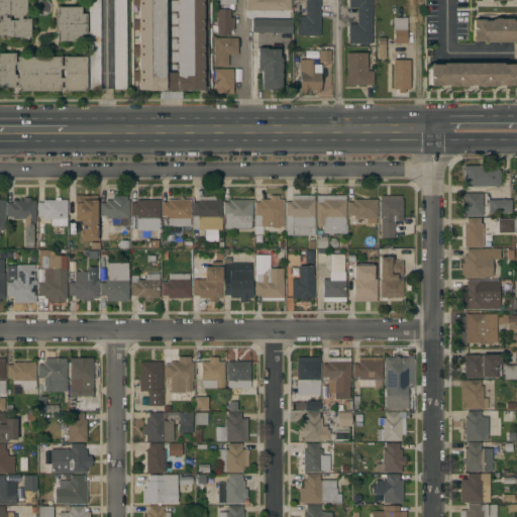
[(0,0),(25,0),(25,18),(29,18),(29,37),(0,37),(0,0)]
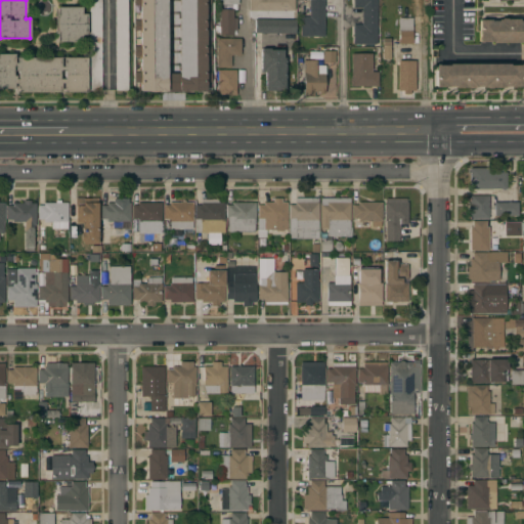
[(88,0),(100,0),(101,90),(88,90),(88,0)]
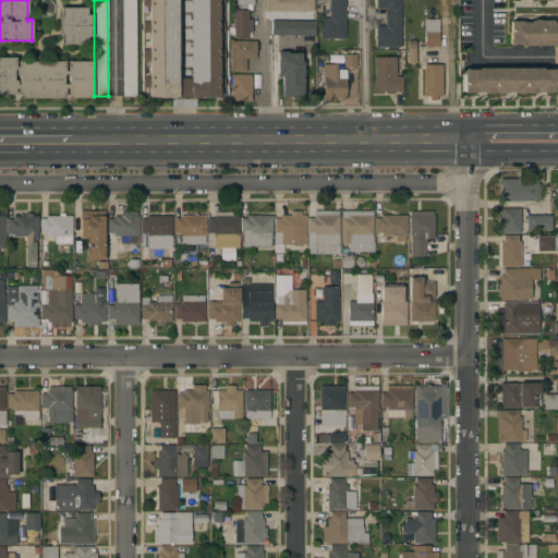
[(122,0),(135,0),(135,96),(122,96),(122,0)]
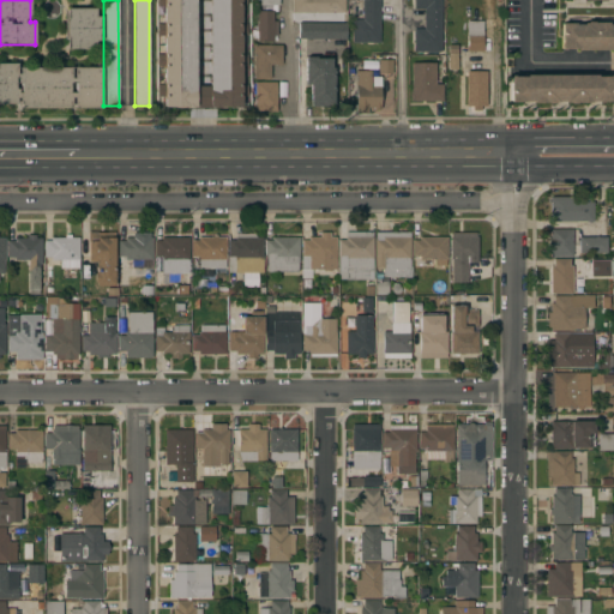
[(163,97),(157,97),(157,85),(163,85),(163,66),(157,66),(157,55),(163,55),(163,36),(157,36),(156,24),(163,24),(163,6),(156,6),(156,0),(193,0),(194,88),(210,88),(209,0),(246,0),(246,5),(240,5),(240,24),(246,24),(246,36),(240,36),(240,54),(246,54),(246,66),(240,66),(240,85),(246,85),(247,97),(240,97),(240,107),(163,107),(163,97)]
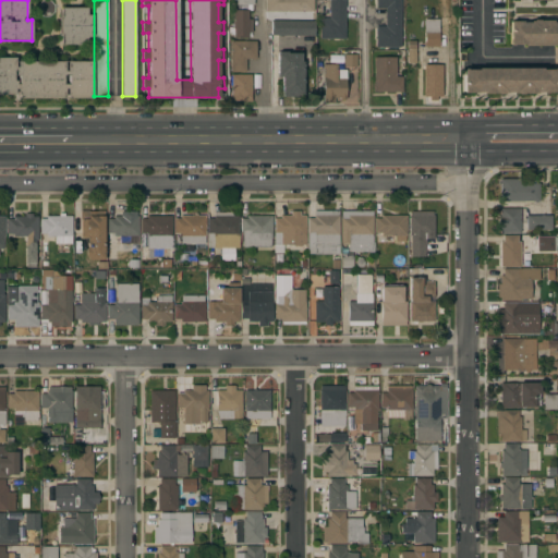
[(265,0),(313,0),(313,11),(265,11),(265,0)]
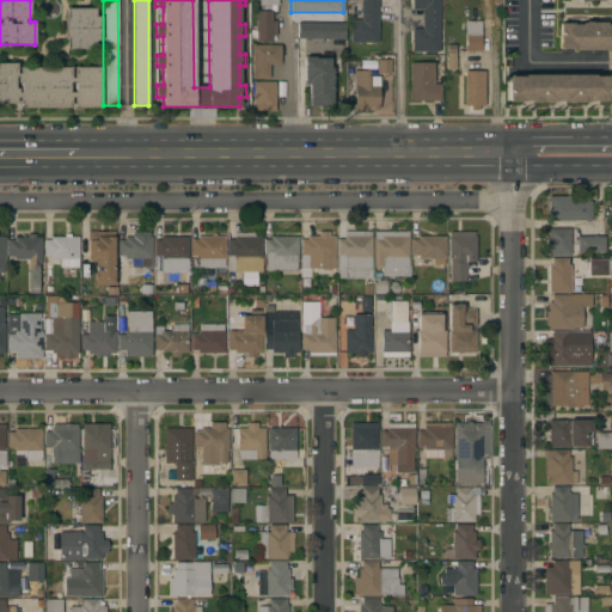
[(352,42),(352,19),(361,19),(361,0),(378,0),(378,42),(352,42)]
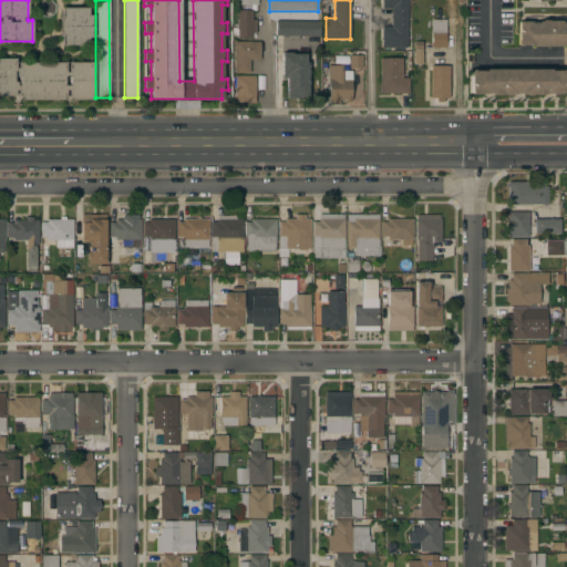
[(406,0),(408,48),(382,48),(382,27),(391,27),(391,8),(382,8),(382,0),(406,0)]
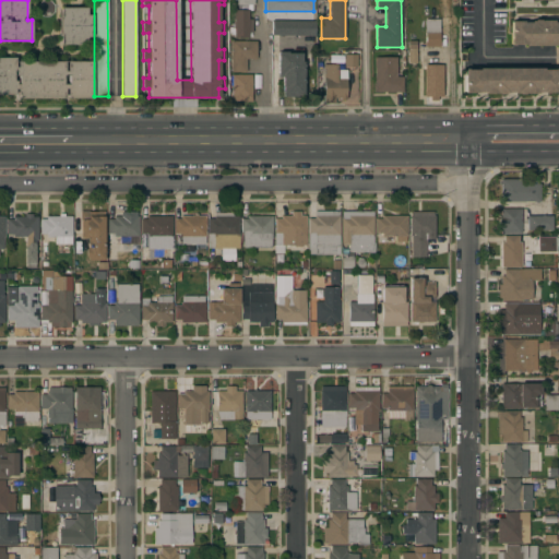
[(329,3),(329,18),(318,18),(317,3),(329,3)]
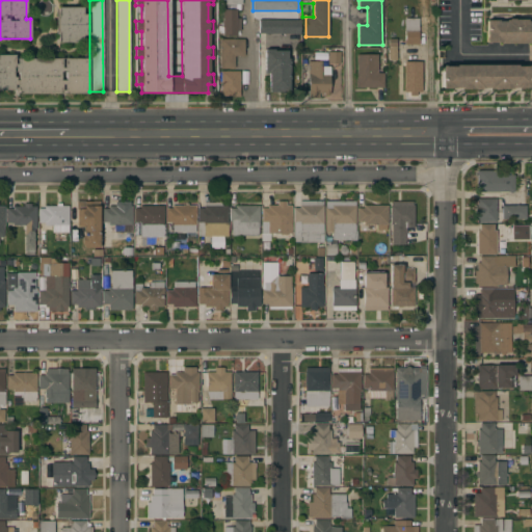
[(241,5),(241,10),(237,10),(237,18),(240,18),(240,36),(222,36),(222,9),(234,9),(234,5),(241,5)]
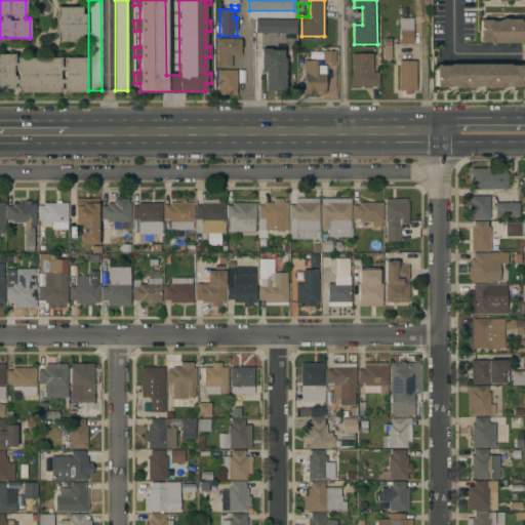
[(56,7),(81,7),(81,14),(86,14),(86,35),(81,35),(81,42),(56,42),(56,7)]
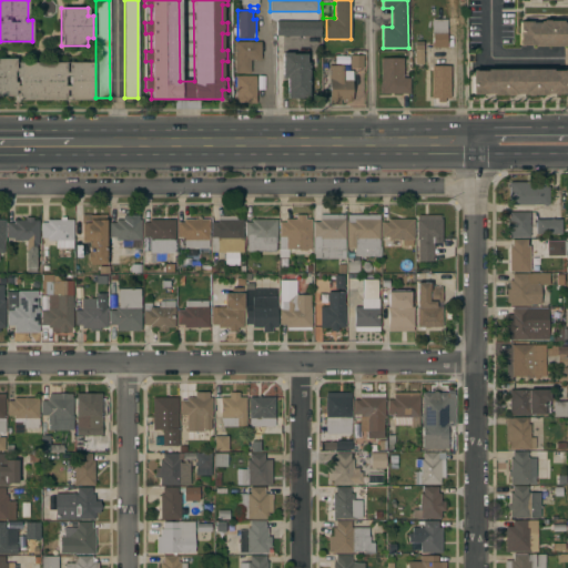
[(447,48),(432,48),(432,19),(447,19),(447,48)]
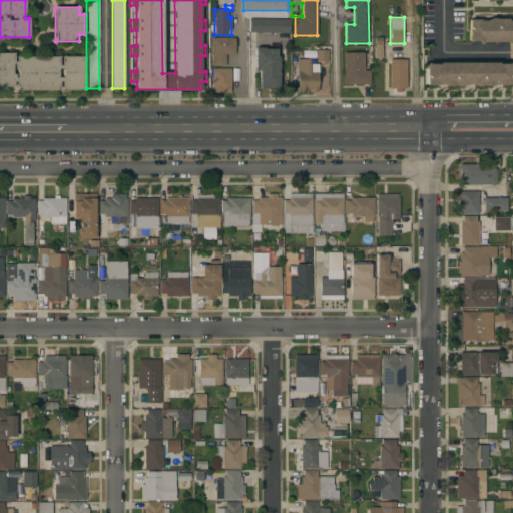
[(289,19),(289,33),(249,32),(249,19),(289,19)]
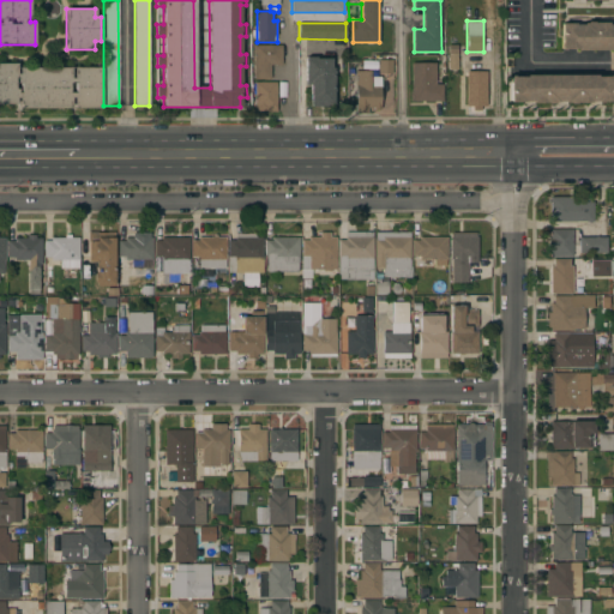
[(613,24),(613,50),(560,50),(560,24),(613,24)]
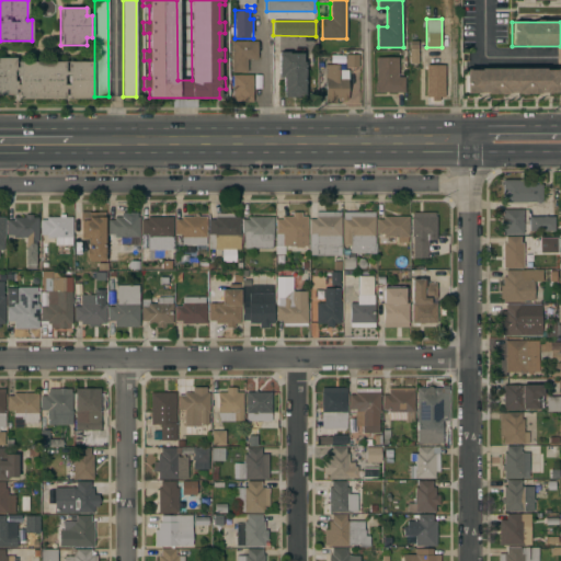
[(324,39),(324,42),(338,42),(338,48),(324,48),(324,49),(329,49),(329,55),(318,55),(318,39),(324,39)]
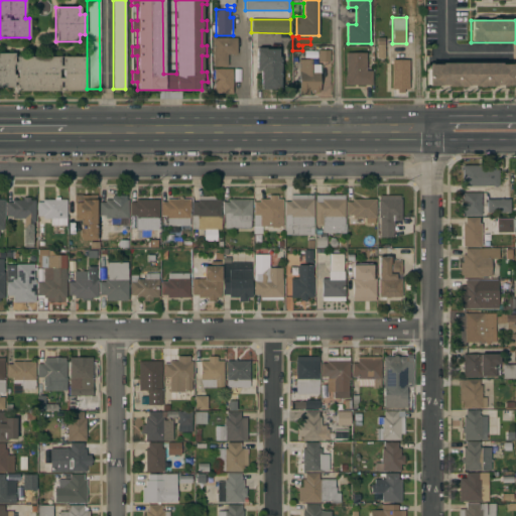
[(384,58),(376,58),(376,37),(384,37),(384,58)]
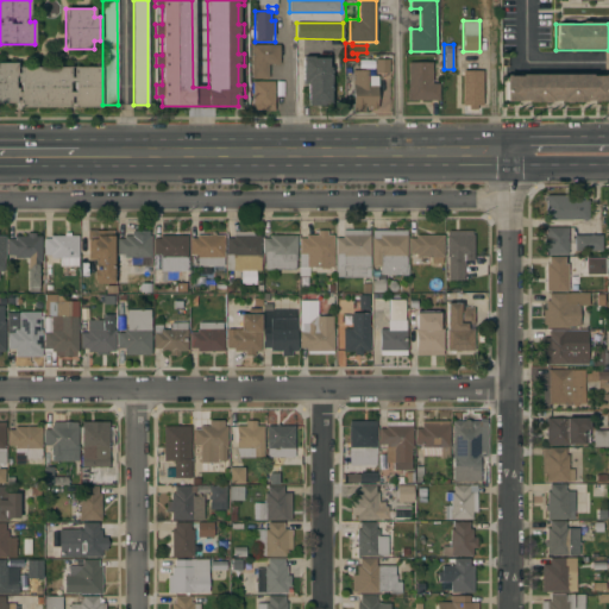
[(280,45),(280,64),(268,64),(268,79),(251,79),(251,45),(280,45)]
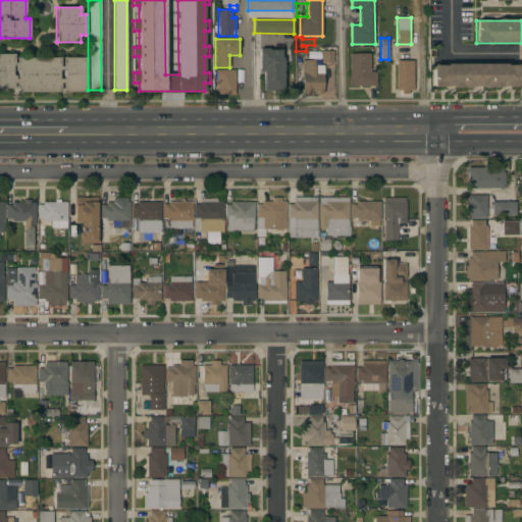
[(283,89),(277,90),(277,91),(263,91),(263,72),(259,72),(259,49),(268,49),(268,50),(281,50),(281,58),(282,58),(283,89)]
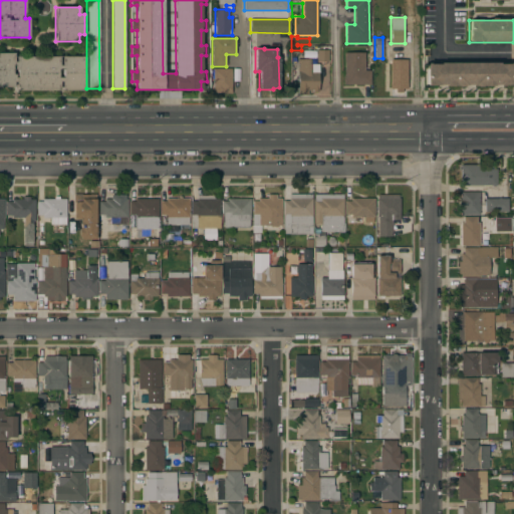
[(328,50),(328,61),(316,61),(316,50),(328,50)]
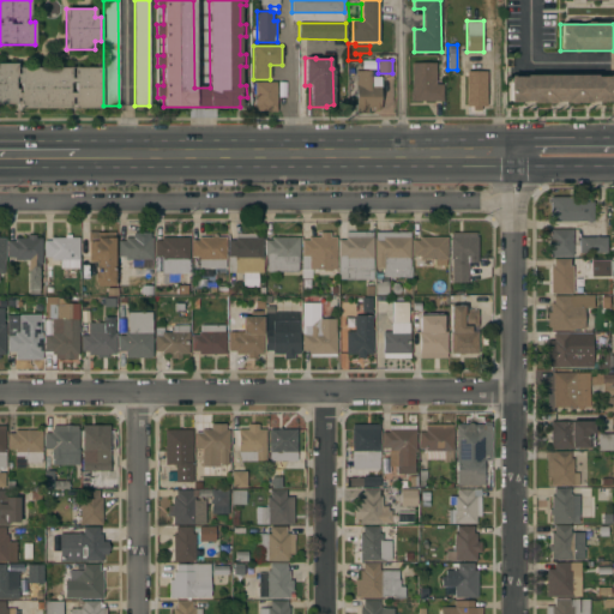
[(435,62),(435,84),(441,84),(441,101),(410,101),(410,91),(410,62),(435,62)]
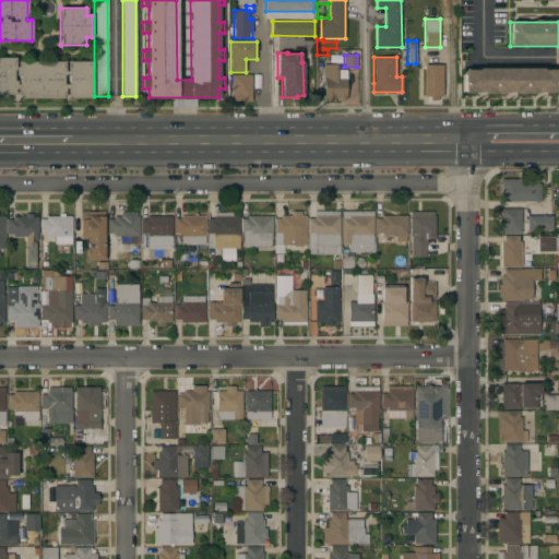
[(0,58),(15,58),(15,61),(92,61),(92,98),(67,98),(67,90),(64,90),(64,98),(18,98),(18,95),(0,95),(0,58)]
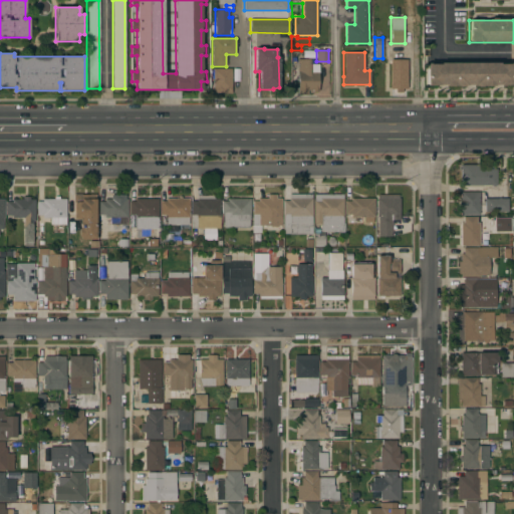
[(297,59),(309,59),(309,64),(317,64),(318,91),(312,91),(312,90),(307,90),(307,94),(297,94),(297,59)]
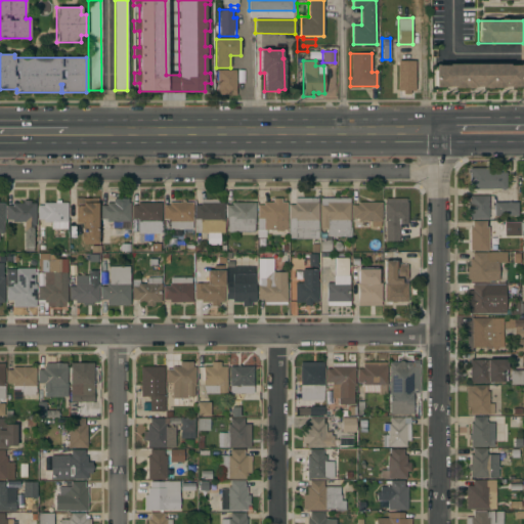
[(415,90),(409,90),(409,94),(403,94),(403,90),(397,90),(397,60),(415,60),(415,90)]
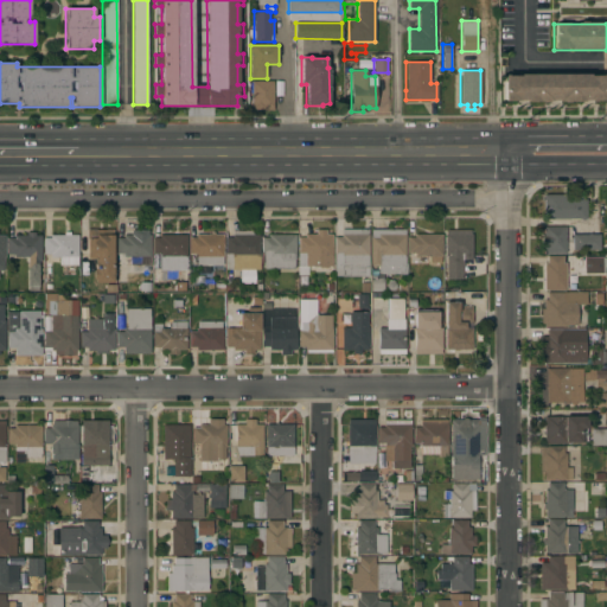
[(605,75),(605,101),(504,101),(504,75),(605,75)]
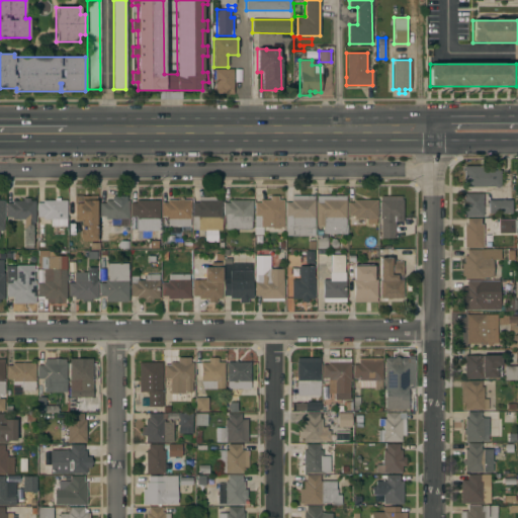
[(233,93),(214,94),(214,70),(233,69),(233,93)]
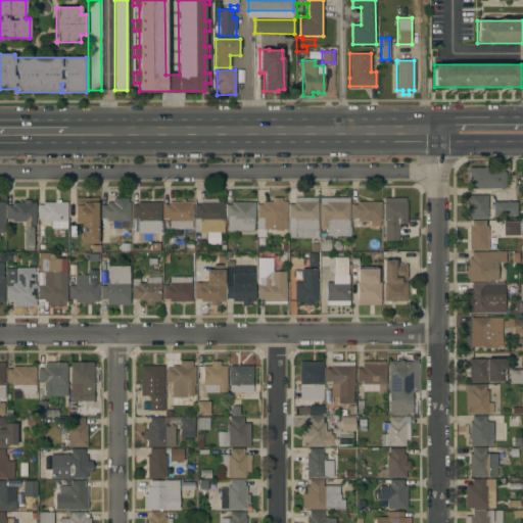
[(487,168),(487,173),(505,173),(505,189),(469,189),(469,168),(487,168)]
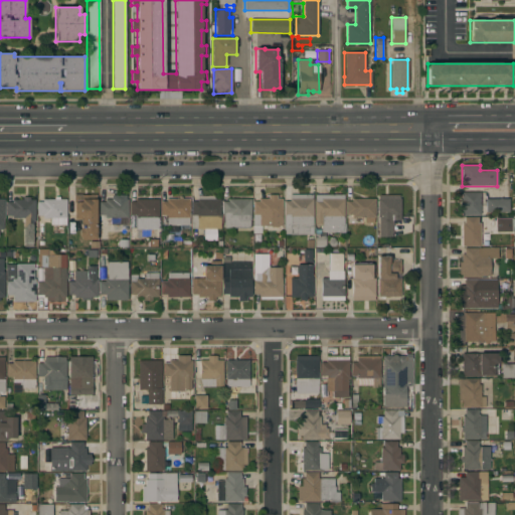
[(480,192),(480,215),(462,215),(462,207),(459,207),(460,201),(462,201),(462,192),(480,192)]
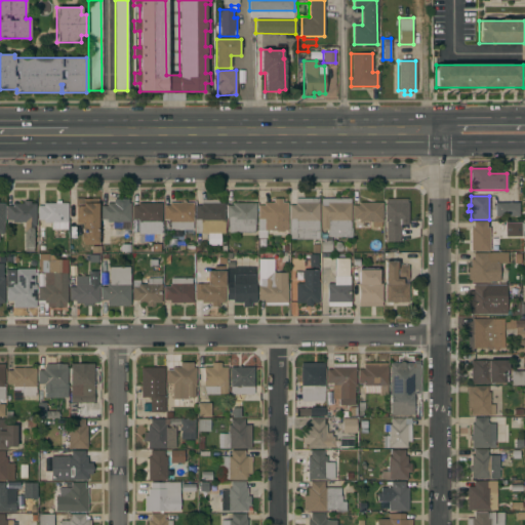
[(319,198),(319,231),(315,231),(315,239),(301,239),(301,231),(289,231),(289,205),(295,205),(295,198),(319,198)]
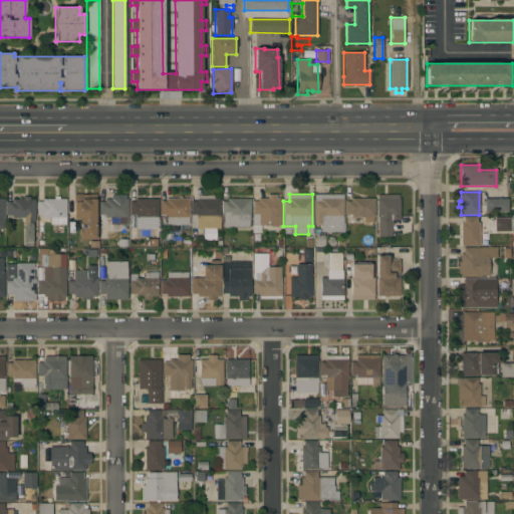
[(342,194),(343,223),(344,223),(344,233),(339,233),(339,232),(322,232),(320,231),(320,225),(313,225),(314,195),(342,194)]
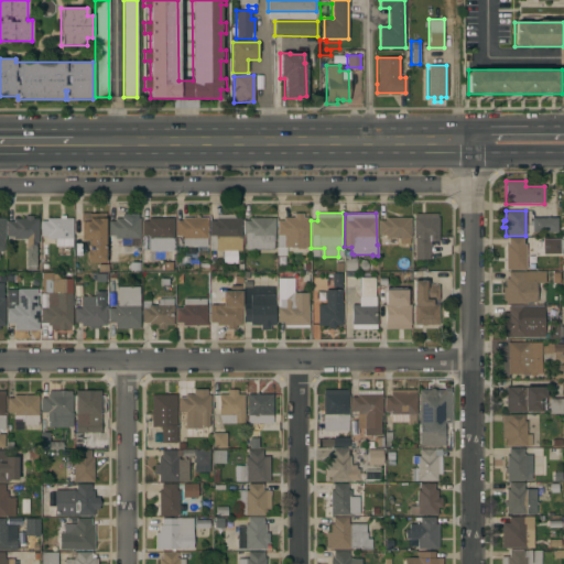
[(87,240),(80,240),(80,214),(105,214),(105,262),(88,263),(88,260),(86,259),(86,251),(87,250),(87,240)]
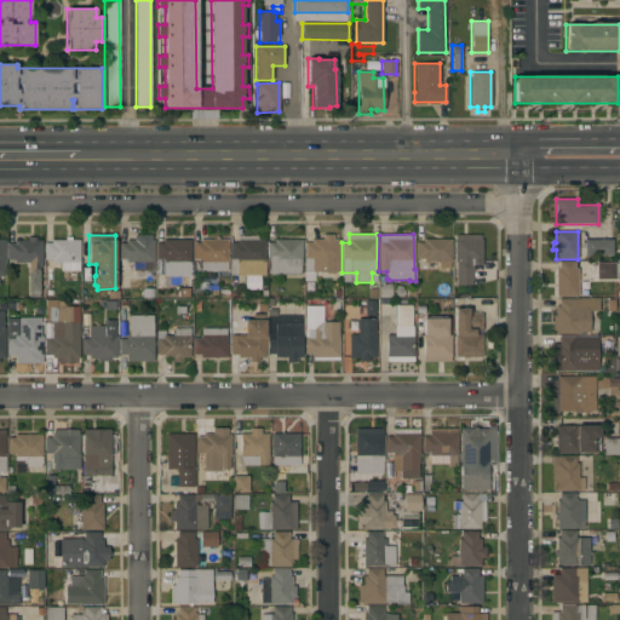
[(339,273),(333,273),(333,274),(325,274),(325,273),(315,273),(315,281),(304,281),(304,242),(311,242),(311,240),(323,240),(323,235),(333,235),(333,240),(339,240),(339,273)]
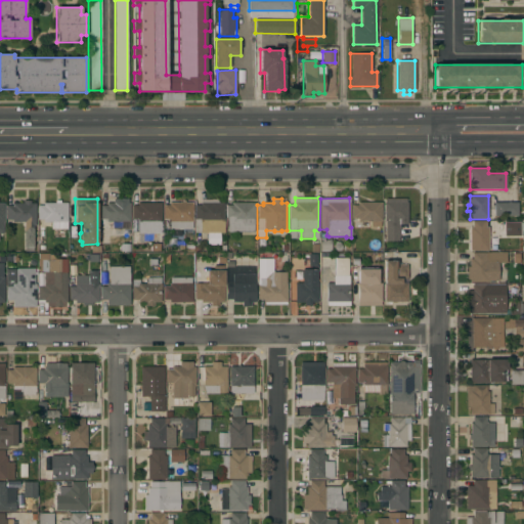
[(406,199),(406,202),(407,202),(407,224),(399,224),(399,241),(385,241),(385,221),(384,221),(384,202),(385,202),(385,199),(406,199)]
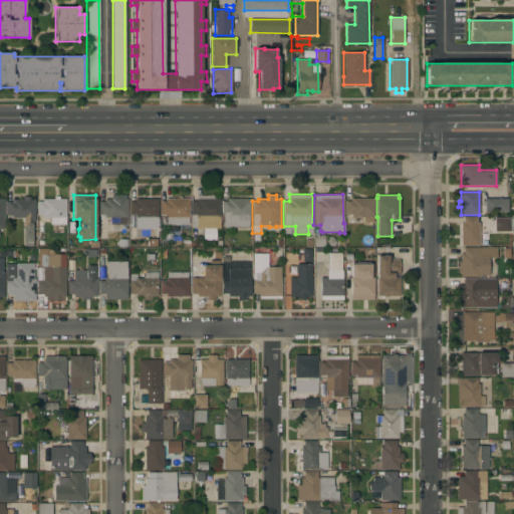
[(220,199),(220,229),(191,228),(191,201),(197,201),(197,196),(212,196),(215,199),(220,199)]
